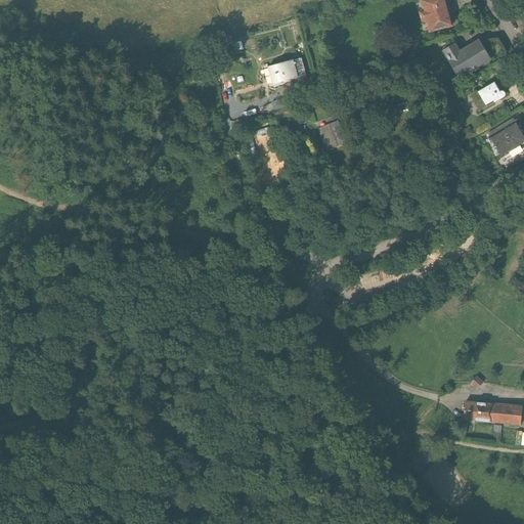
[(443,0),(419,0),(422,11),(419,12),(422,23),(425,22),(428,33),(451,27),(443,0)]
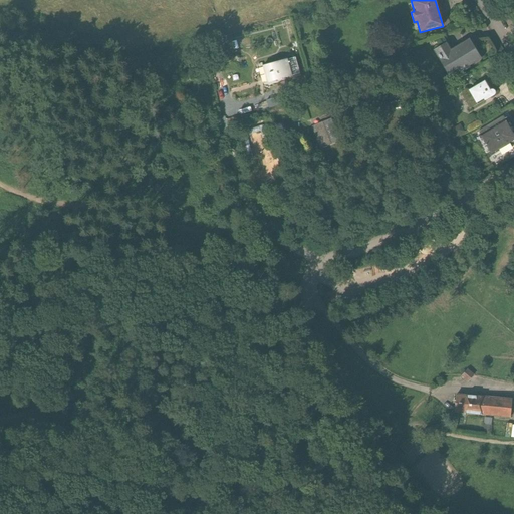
[(446,43),(433,51),(450,78),(481,58),(470,39),(450,51),(446,43)]
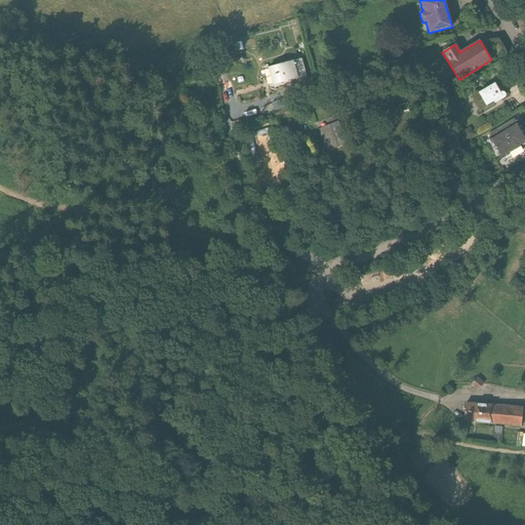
[(303,58),(265,68),(271,94),(309,83),(303,58)]
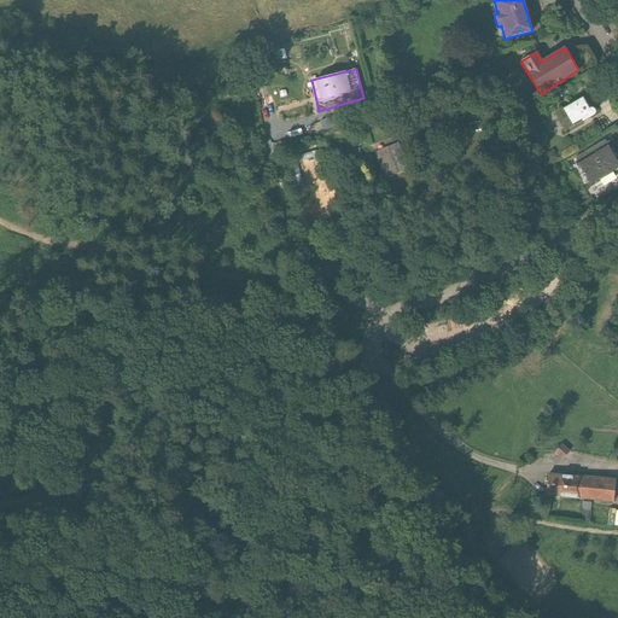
[(592,91),(571,103),(570,103),(569,103),(566,104),(565,105),(564,106),(563,109),(563,110),(572,127),(602,109),(604,108),(605,106),(605,104),(605,103),(604,101),(601,100),(600,101),(598,101),(592,91)]
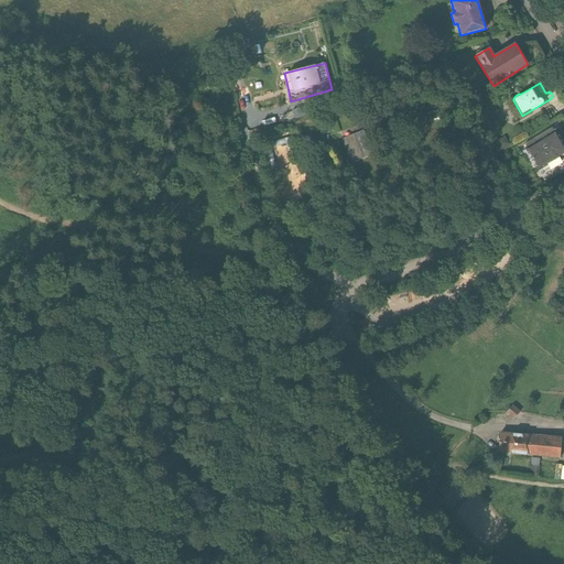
[(502,107),(498,110),(492,102),(486,107),(496,122),(508,116),(502,107)]
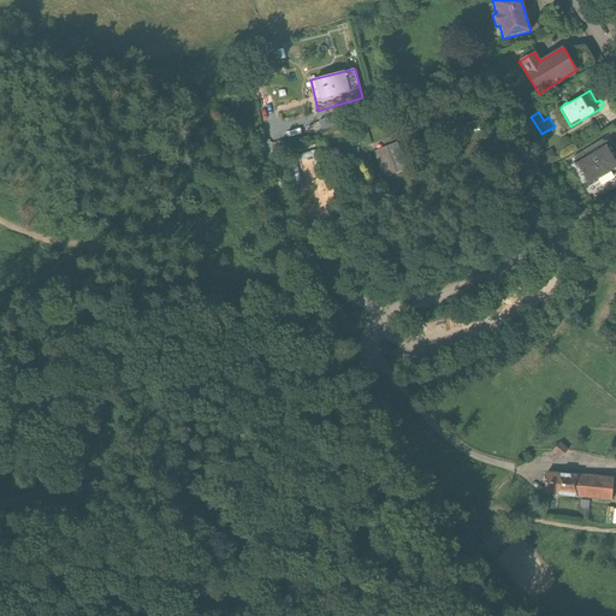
[(397,142),(374,153),(385,178),(408,169),(397,142)]
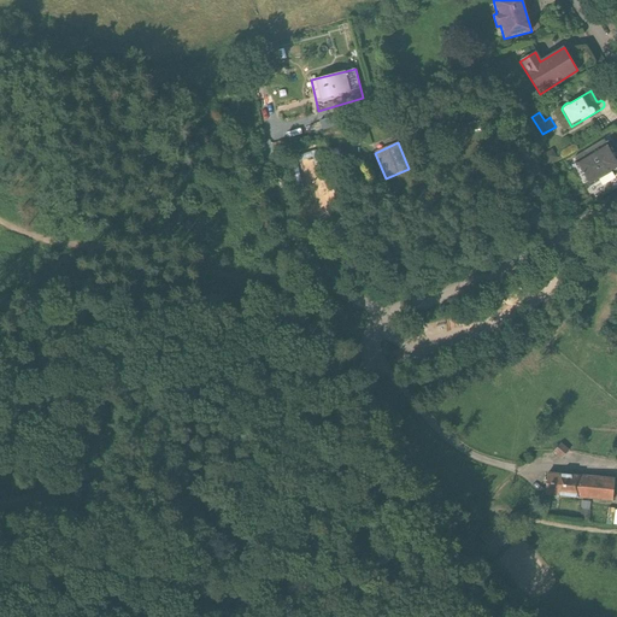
[(574,166),(571,168),(586,192),(616,171),(616,168),(603,144),(571,163),(574,166)]
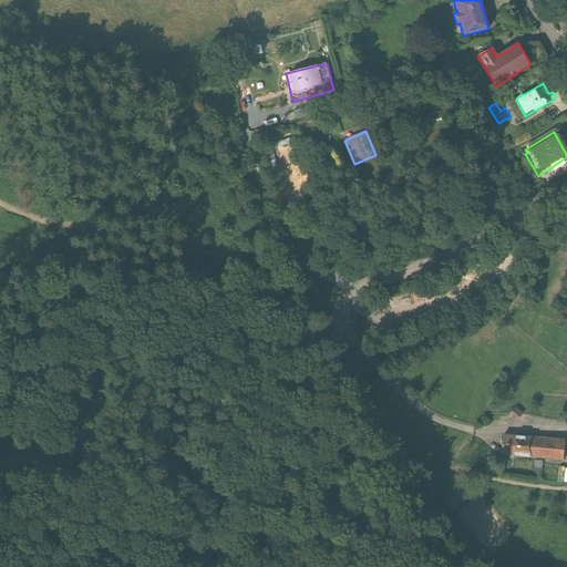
[(519,141),(514,133),(506,138),(511,145),(519,141)]
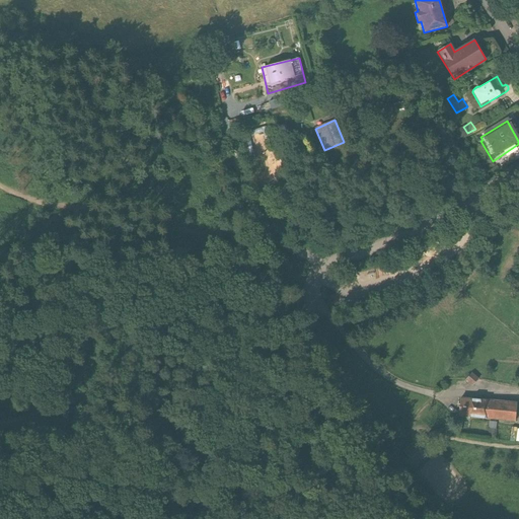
[(471,373),(465,380),(472,386),(478,379),(471,373)]
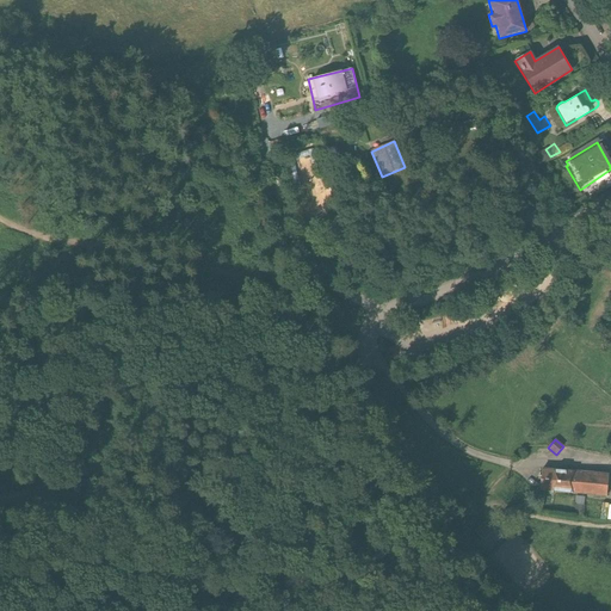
[(606,497),(608,475),(543,469),(541,489),(606,497)]
